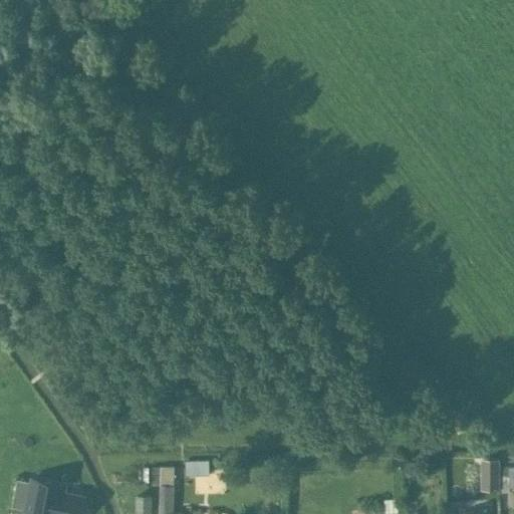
[(499,459),(482,459),(482,487),(499,487),(499,459)]
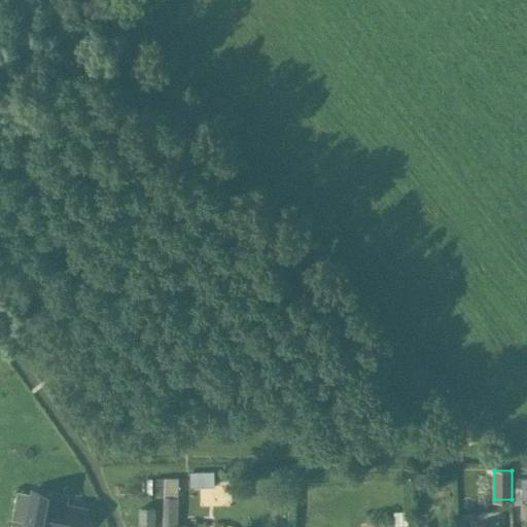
[(156,478),(155,496),(165,497),(165,478),(156,478)]
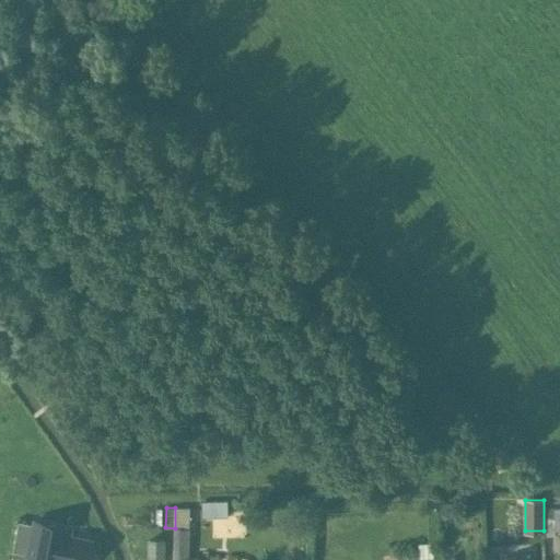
[(187,517),(188,508),(175,508),(175,528),(173,559),(205,559),(189,559),(190,527),(189,527),(190,517),(187,517)]
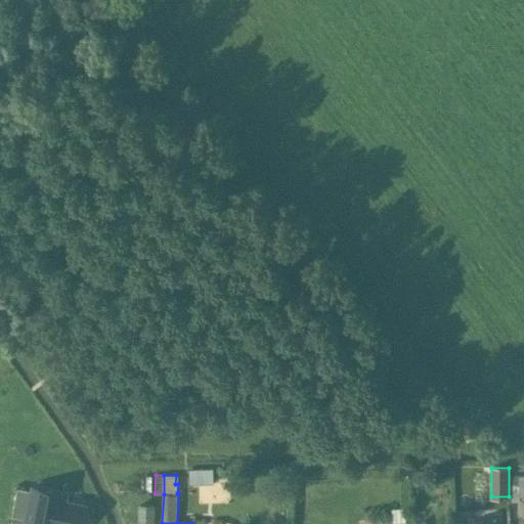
[(519,475),(511,476),(511,486),(519,485),(519,475)]
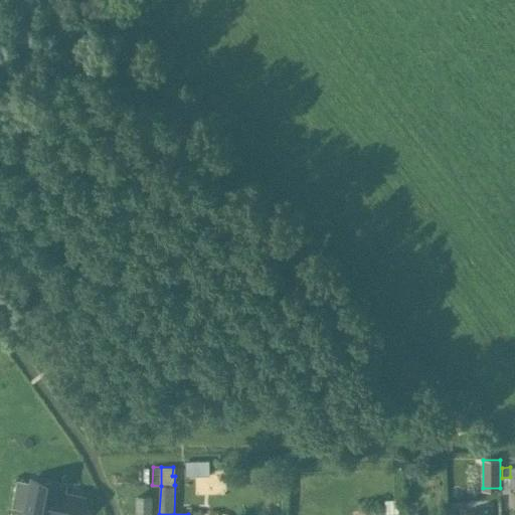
[(26,510),(24,514),(80,514),(84,497),(63,493),(65,486),(32,479),(31,482),(26,510)]
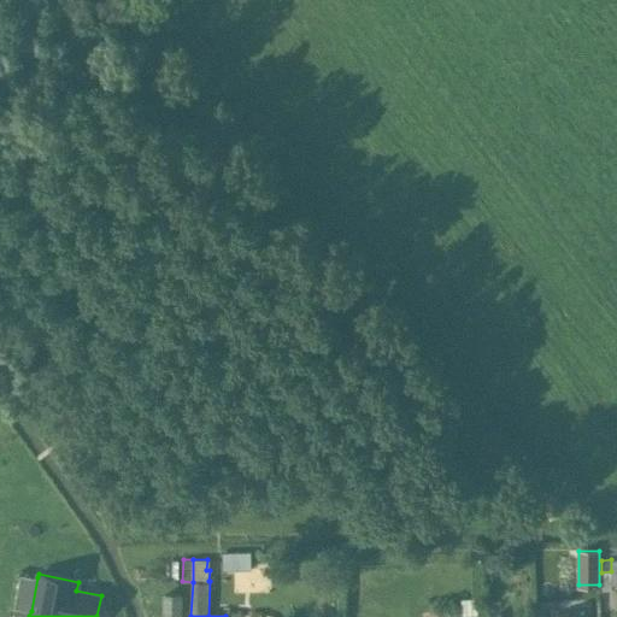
[(182,616),(183,593),(164,593),(163,616),(182,616)]
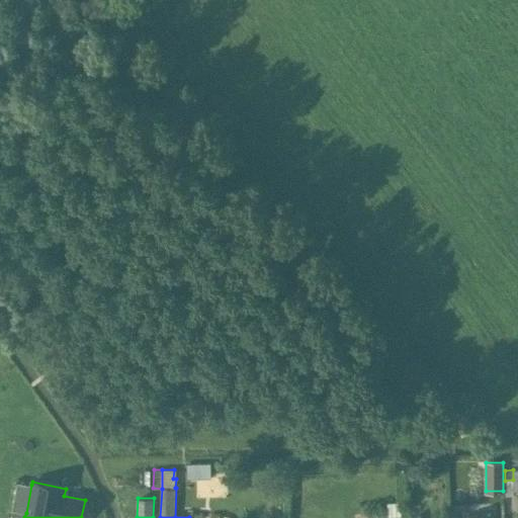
[(401,517),(400,503),(386,503),(387,517),(401,517)]
